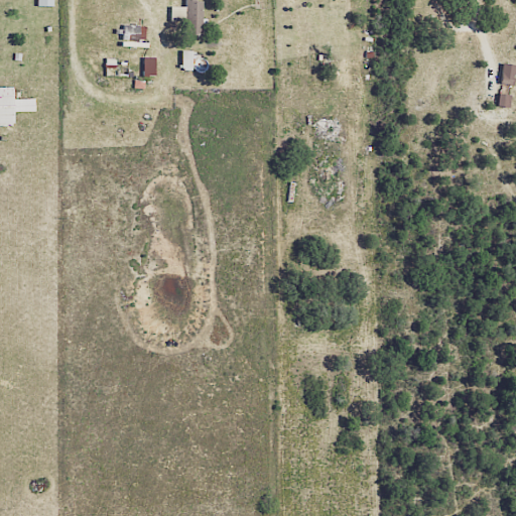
[(184,0),(185,5),(169,6),(170,23),(182,22),(182,33),(202,33),(201,0),(184,0)]
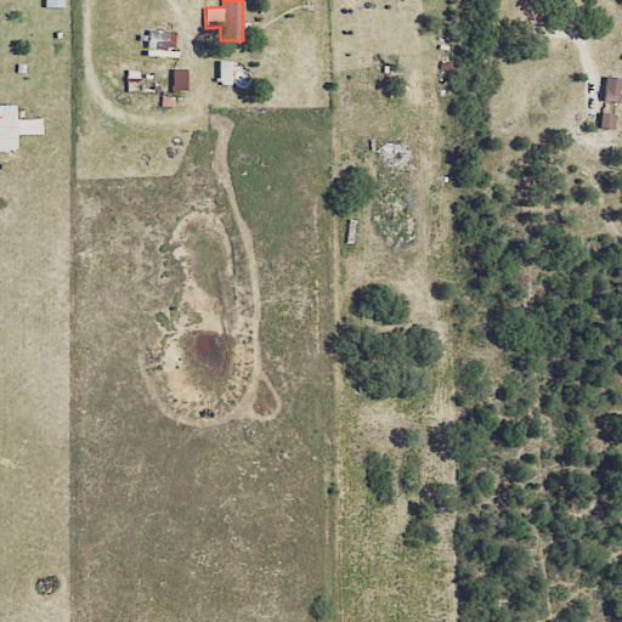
[(231,84),(232,60),(219,60),(219,84),(231,84)]
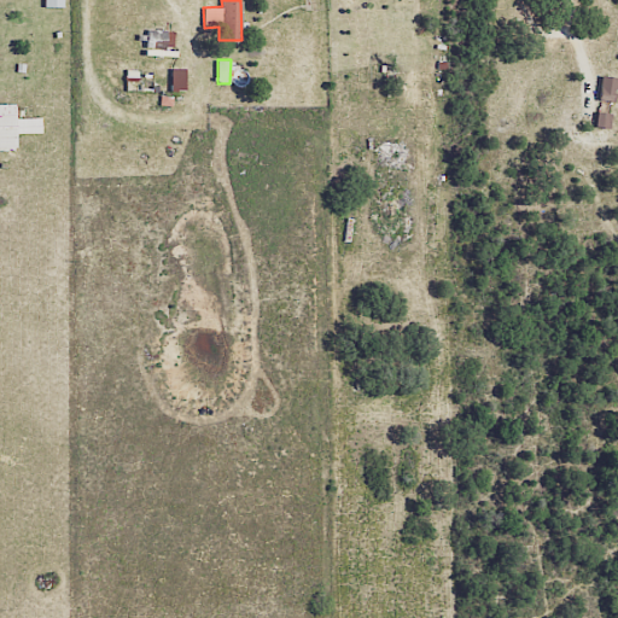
[(186,68),(172,69),(173,89),(187,89),(186,68)]
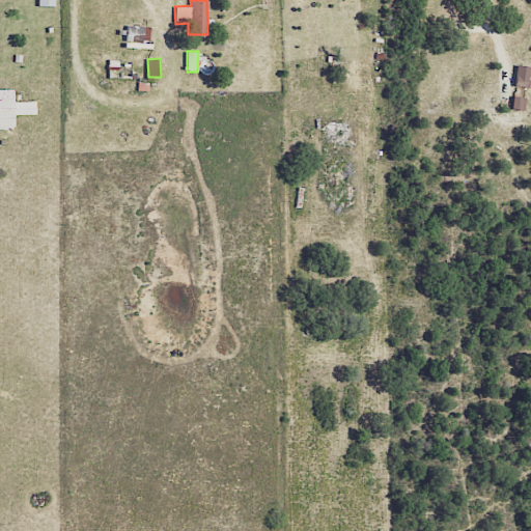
[(530,65),(516,64),(516,85),(529,86),(530,65)]
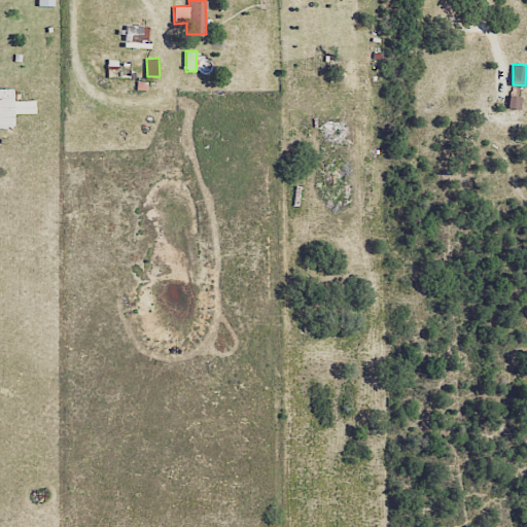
[(0,88),(0,127),(13,127),(12,113),(34,113),(33,99),(12,100),(11,88),(0,88)]
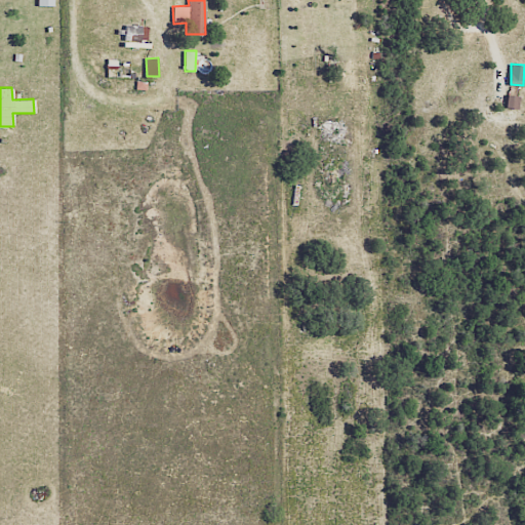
[(505,106),(517,109),(520,96),(508,93),(505,106)]
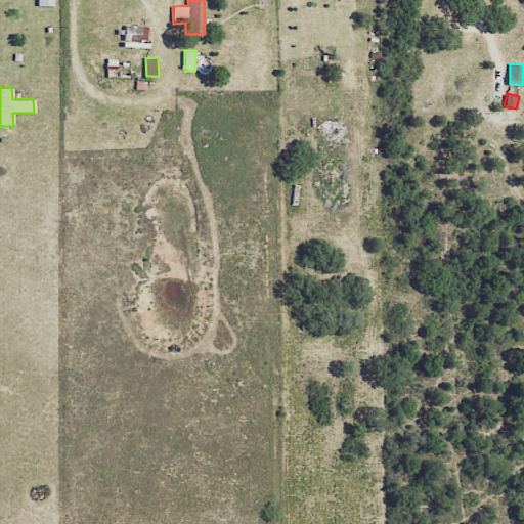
All buildings are outlined.
